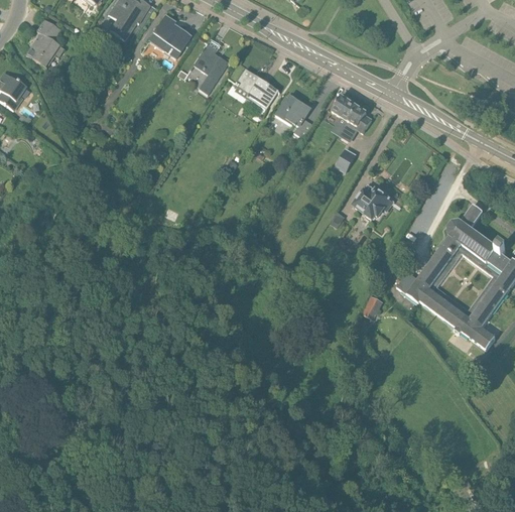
[(146,12),(151,15),(156,7),(146,0),(144,0),(143,1),(142,0),(139,0),(137,3),(133,1),(134,0),(118,0),(110,12),(118,17),(111,29),(125,38),(137,20),(139,22),(146,12)]
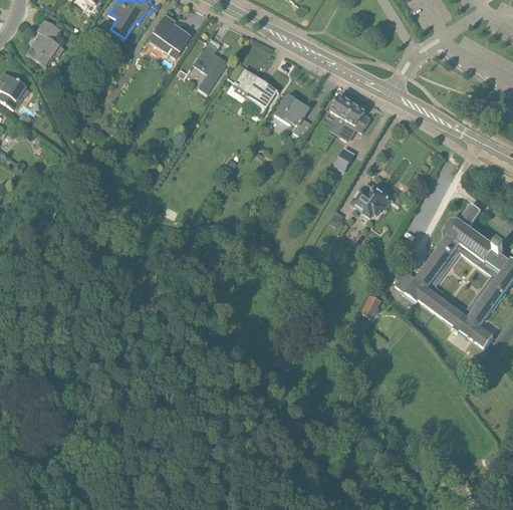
[(175,22),(166,16),(151,37),(165,45),(162,48),(177,57),(191,36),(177,27),(177,28),(172,25),(175,22)]
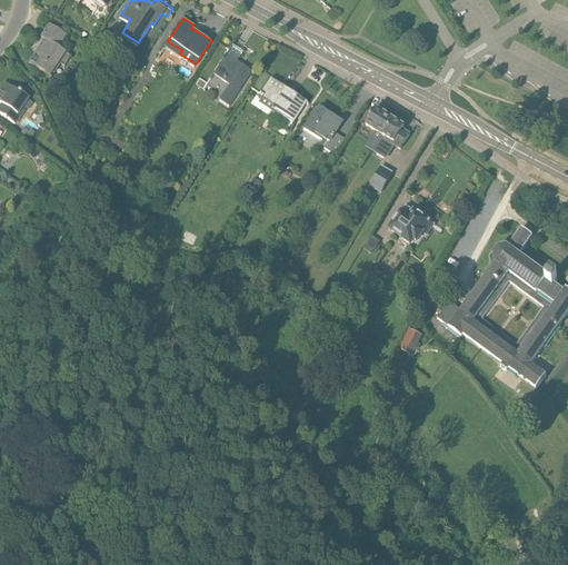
[(66,31),(50,21),(41,33),(48,38),(43,45),(41,42),(30,60),(52,75),(61,62),(65,65),(71,53),(58,45),(66,31)]
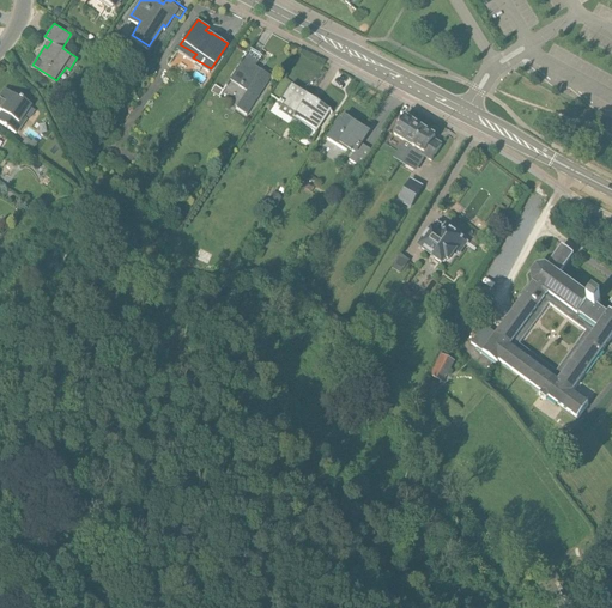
[(250,47),(250,46),(231,74),(249,85),(237,104),(248,110),(274,74),(255,62),(258,60),(247,53),(250,47)]
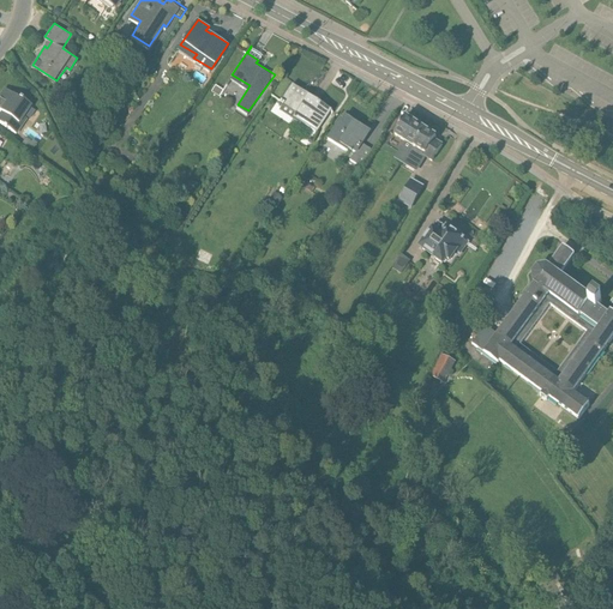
[(224,86),(216,82),(212,88),(221,92),(224,86)]
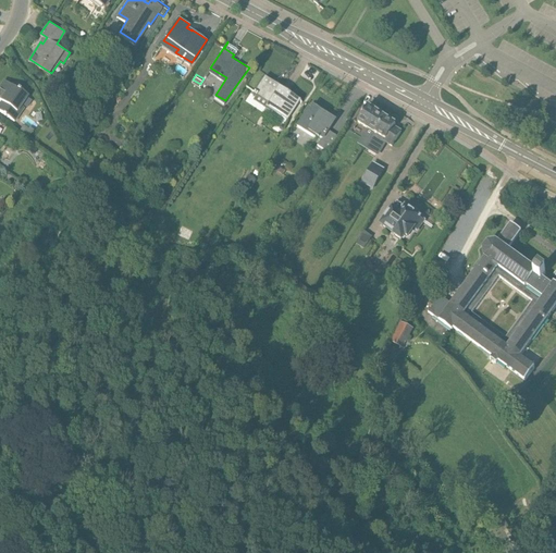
[(1,84),(0,85),(0,97),(5,100),(0,107),(0,108),(14,119),(20,111),(16,109),(29,93),(20,86),(17,87),(5,77),(5,78),(8,80),(3,86),(1,84)]
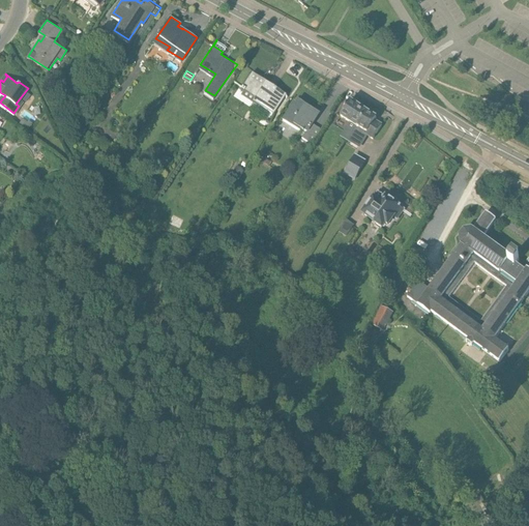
[(263,84),(250,76),(242,87),(255,95),(253,98),(273,112),(285,93),(287,94),(287,93),(264,79),(265,80),(263,84)]
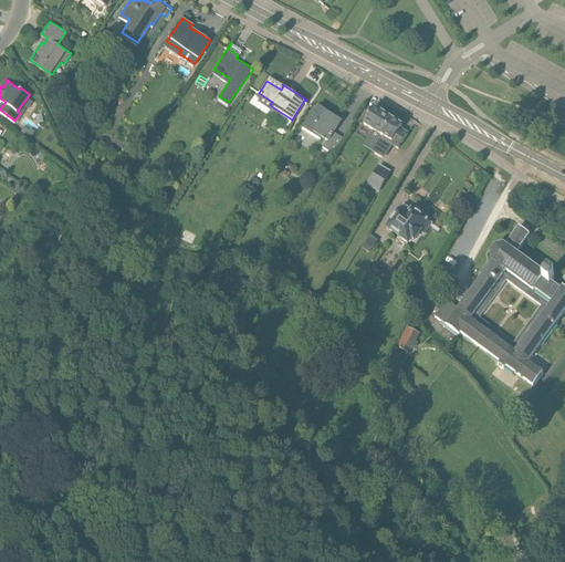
[(393,116),(393,115),(375,104),(365,121),(380,131),(370,146),(382,154),(391,139),(399,145),(409,131),(405,127),(404,129),(399,127),(403,123),(393,116)]
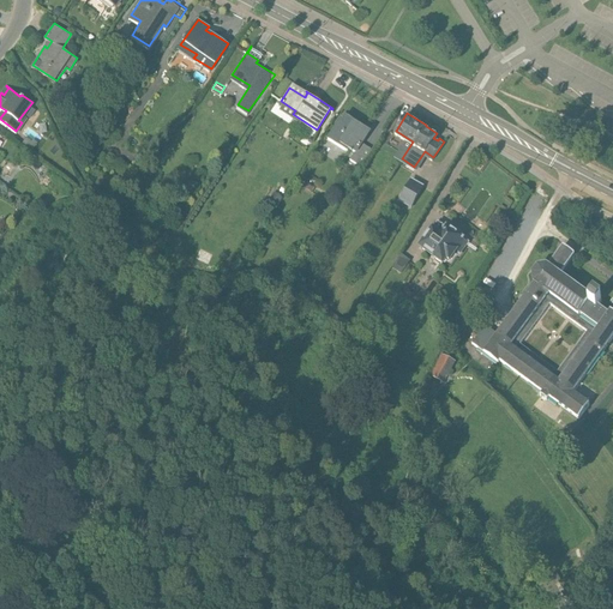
[(350,157),(362,164),(373,146),(362,140),(367,132),(359,126),(360,124),(358,122),(358,125),(350,120),(352,119),(350,119),(338,138),(355,149),(350,157)]
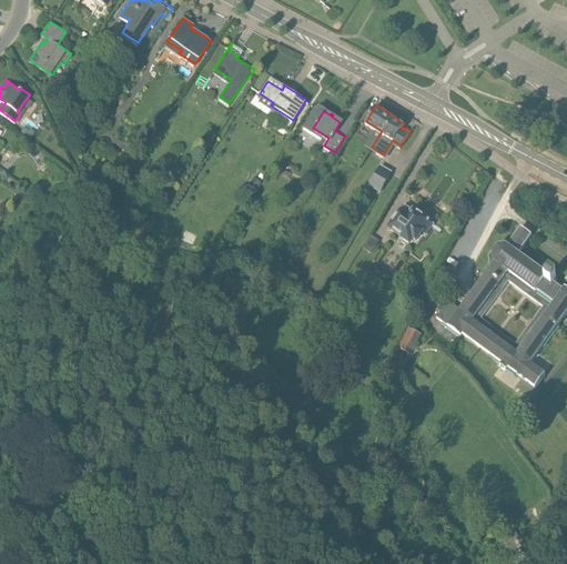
[(382,163),(370,183),(381,190),(392,169),(382,163)]
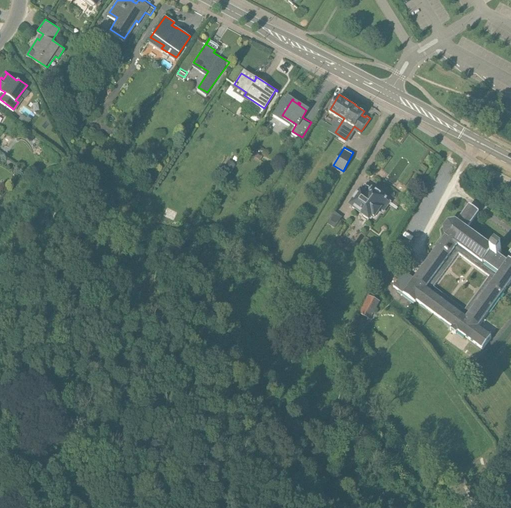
[(231,169),(236,162),(229,158),(224,164),(231,169)]
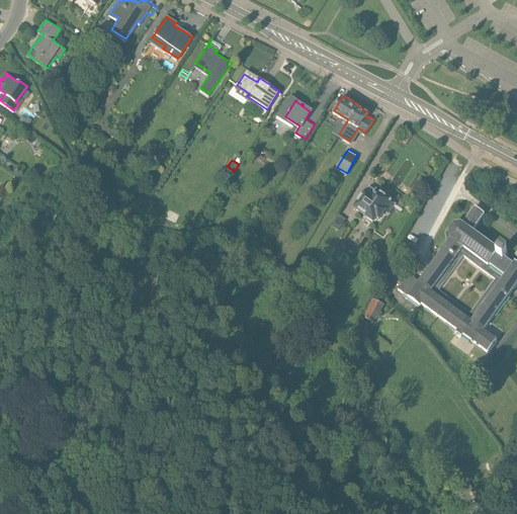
[(381,192),(370,184),(355,204),(374,219),(377,215),(379,216),(385,208),(388,210),(395,201),(389,197),(390,194),(388,191),(384,190),(381,192)]
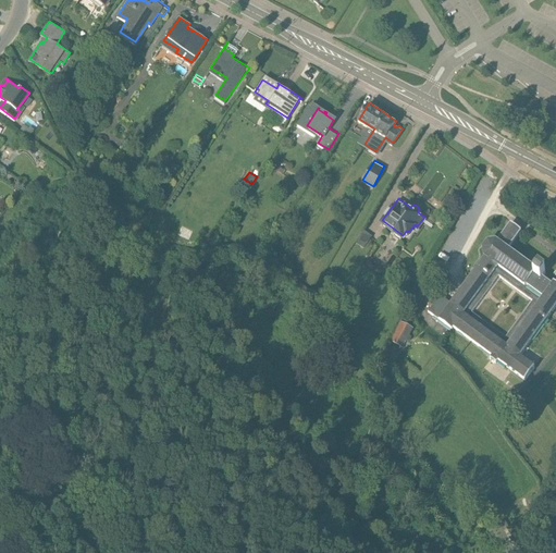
[(553,282),(543,274),(546,270),(540,265),(538,268),(510,248),(508,246),(521,228),(522,228),(511,220),(497,238),(496,238),(489,240),(484,245),(485,254),(486,254),(452,300),(441,292),(429,308),(440,317),(453,327),(454,323),(493,353),(491,356),(496,359),(498,357),(526,377),(535,364),(520,353),(555,304),(555,279),(553,282)]
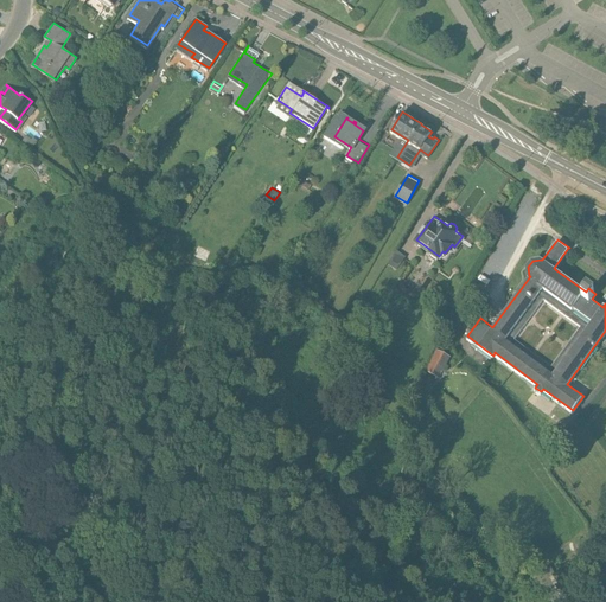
[(400,264),(407,254),(399,248),(391,260),(400,264)]
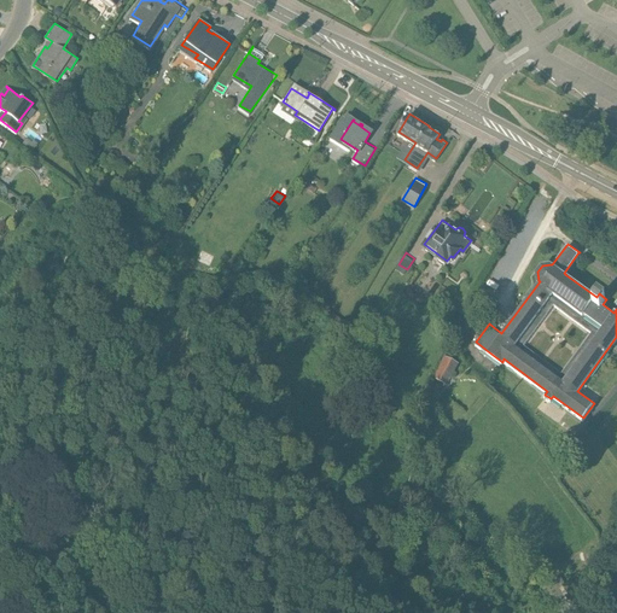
[(455,325),(450,321),(446,328),(452,332),(455,325)]
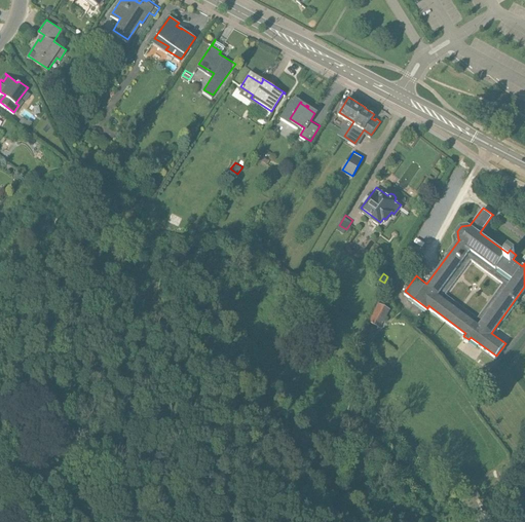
[(381,325),(391,307),(380,300),(370,319),(381,325)]
